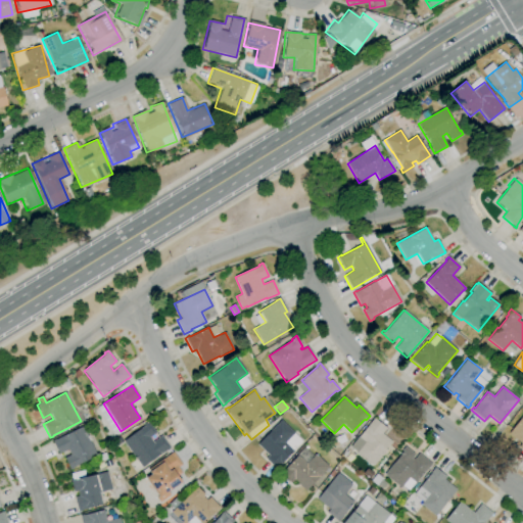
[(522,450),(518,446),(521,443),(509,433),(522,414),(522,450)]
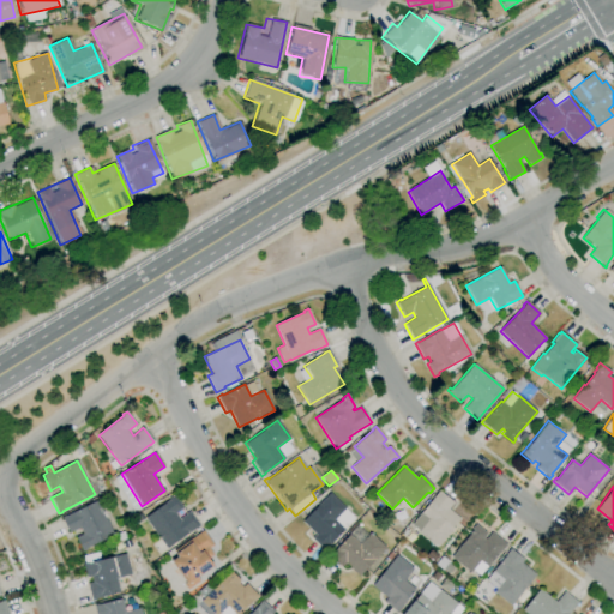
[(439,547),(419,531),(428,519),(421,513),(439,491),(453,503),(449,509),(461,518),(439,547)]
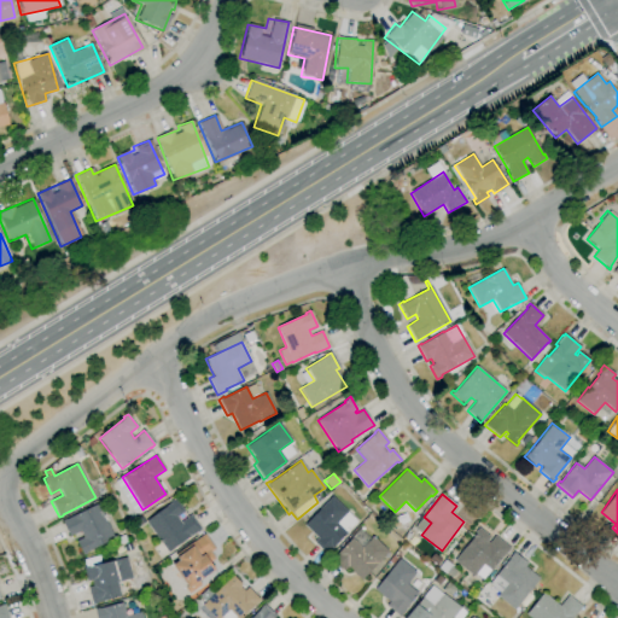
[(326,554),(314,542),(318,538),(304,525),(332,496),(348,512),(337,523),(347,534),(326,554)]
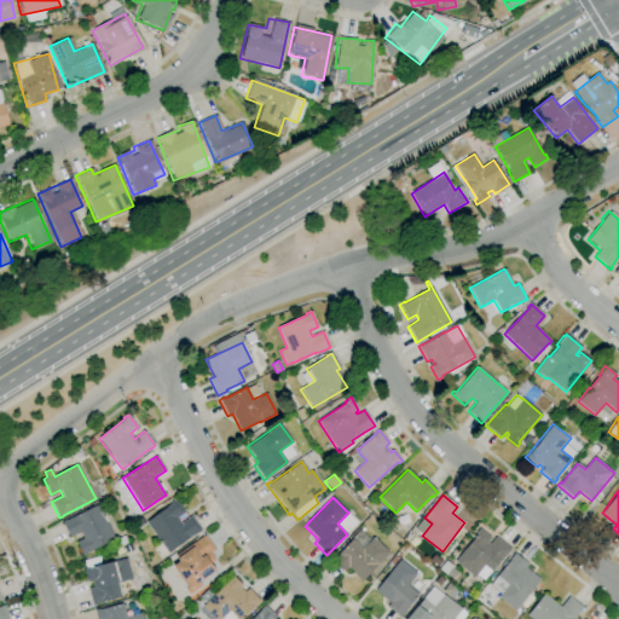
[(168,553),(145,522),(172,503),(171,502),(174,498),(185,513),(177,518),(180,522),(191,515),(202,530),(197,533),(196,532),(168,553)]
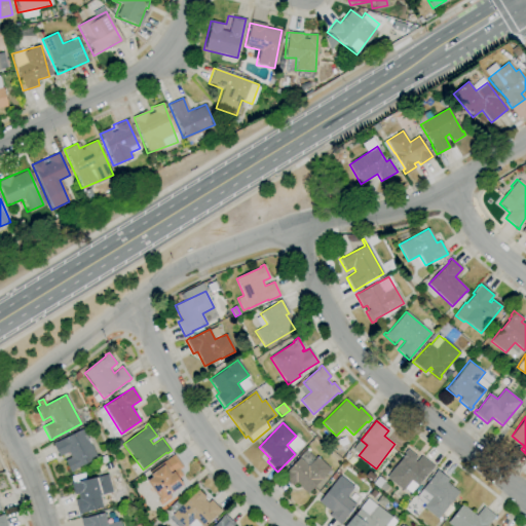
[(71,473),(65,460),(71,457),(68,452),(59,457),(52,443),(55,442),(82,428),(97,458),(73,471),(73,472),(71,473)]
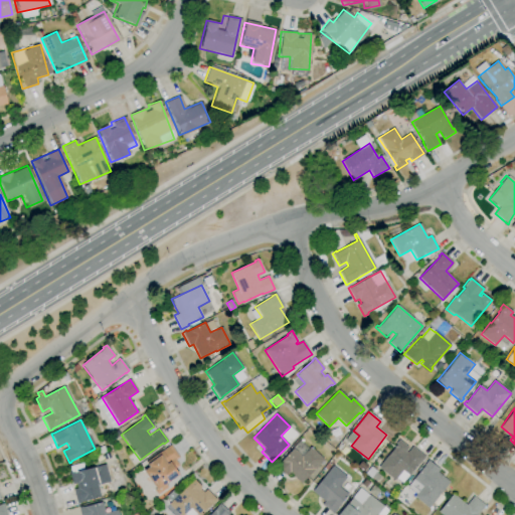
[(116,439),(112,434),(117,431),(121,436),(116,439)]
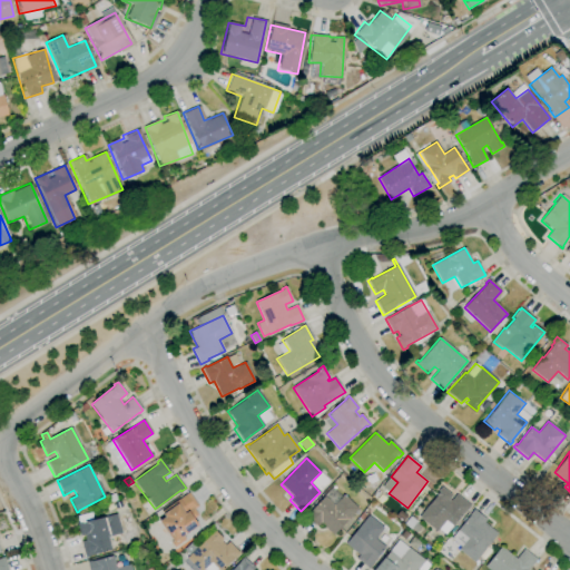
[(436,532),(419,518),(438,494),(436,493),(441,487),(452,495),(449,499),(451,501),(457,494),(470,505),(465,511),(453,527),(445,521),(436,532)]
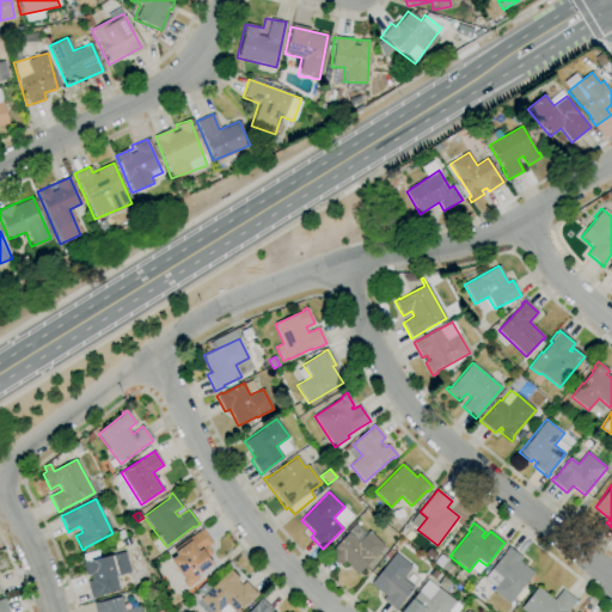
[(187,588),(182,582),(184,581),(170,560),(177,555),(173,550),(202,528),(213,544),(208,546),(213,552),(207,557),(213,564),(196,576),(199,580),(187,588)]
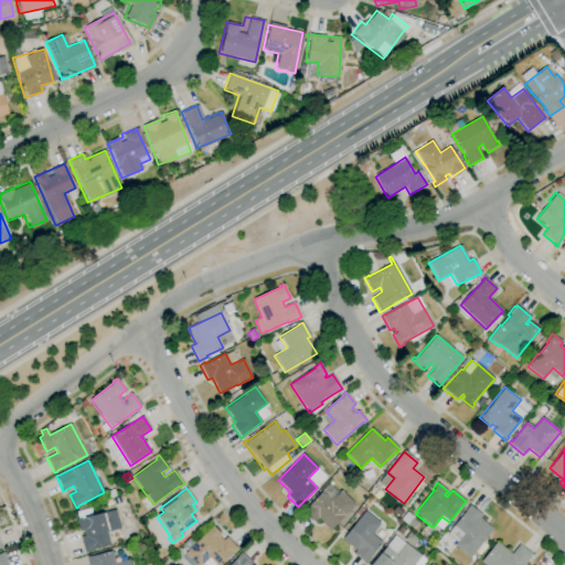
[(110,499),(107,492),(113,489),(116,496),(110,499)]
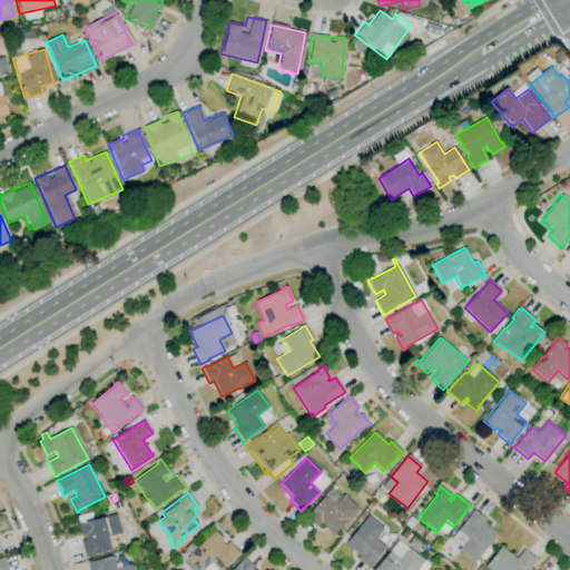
[(334,536),(321,523),(317,527),(306,516),(324,497),(334,505),(344,494),(359,509),(334,536)]
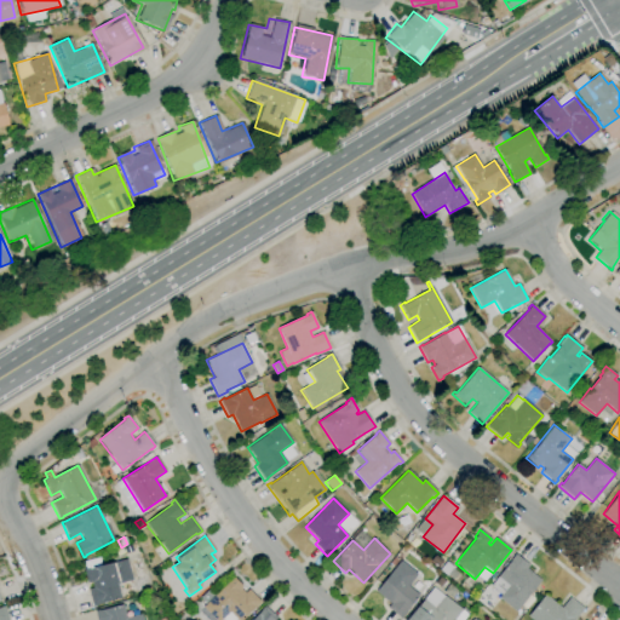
[(516,612),(499,598),(501,595),(491,586),(511,561),(510,560),(515,554),(530,566),(527,569),(541,580),(516,612)]
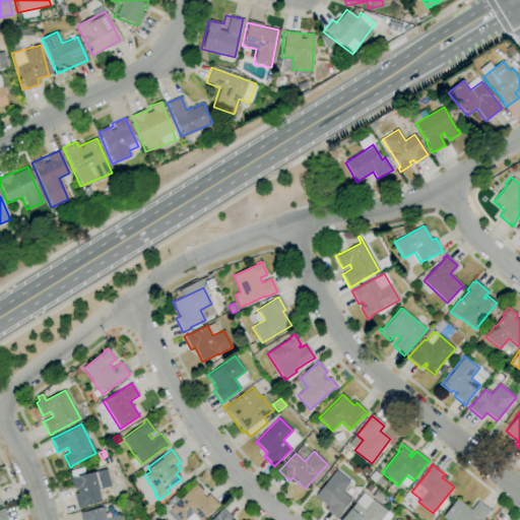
[(77,509),(73,494),(78,493),(76,489),(73,490),(70,477),(72,477),(70,471),(83,467),(85,474),(95,471),(95,472),(106,469),(111,486),(98,491),(101,502),(81,507),(81,508),(77,509)]
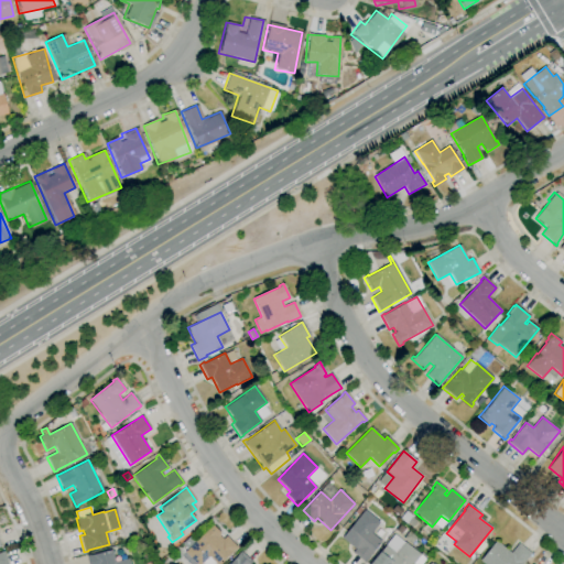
[(365,563),(351,553),(355,549),(342,539),(348,531),(345,528),(349,522),(353,524),(365,510),(380,522),(370,533),(381,542),(367,559),(368,560),(365,563)]
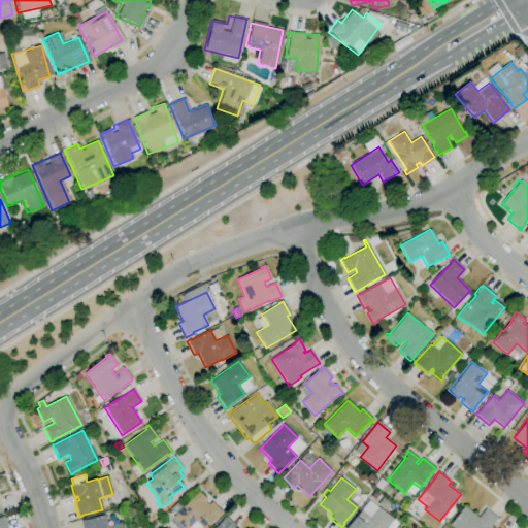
[(380,490),(374,486),(380,479),(386,483),(380,490)]
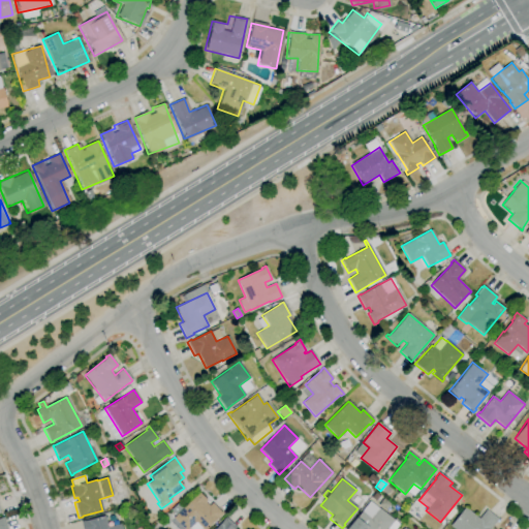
[(188,528),(184,528),(173,518),(184,507),(196,495),(195,494),(198,492),(208,500),(206,502),(209,506),(212,503),(223,514),(220,517),(219,516),(206,528),(203,528),(195,522),(188,528)]
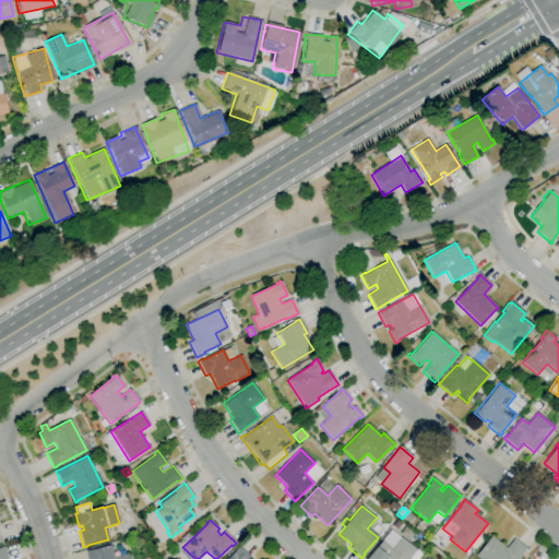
[(367,558),(381,540),(382,540),(390,530),(401,538),(402,537),(417,549),(416,550),(421,554),(417,558),(411,558),(409,558),(408,558),(367,558)]
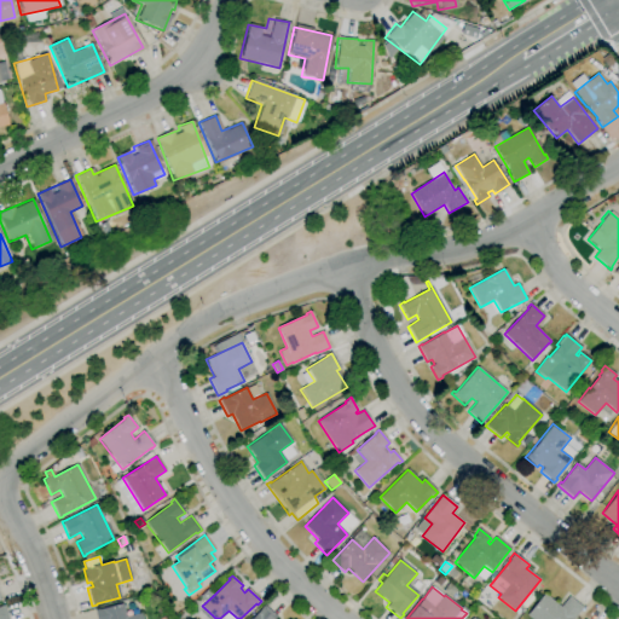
[(572,618),(531,618),(527,615),(544,594),(561,607),(568,597),(583,608),(580,612),(579,611),(572,618)]
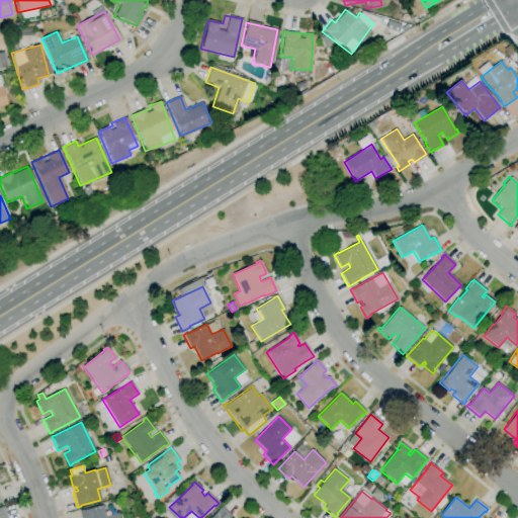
[(80,517),(79,511),(82,510),(102,505),(105,516),(118,513),(119,517),(80,517)]
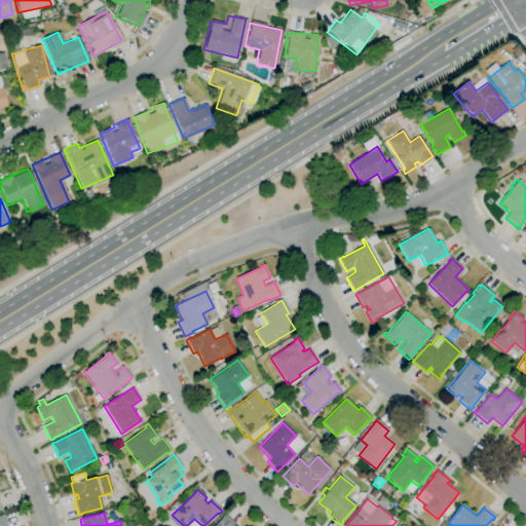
[(214,525),(222,518),(221,517),(224,514),(235,524),(233,525),(214,525)]
